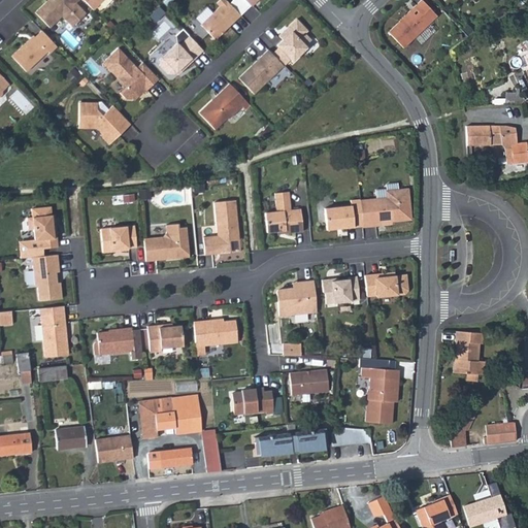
[(75,0),(51,0),(48,2),(45,0),(34,11),(48,27),(61,15),(71,26),(85,13),(74,2),(75,0)]
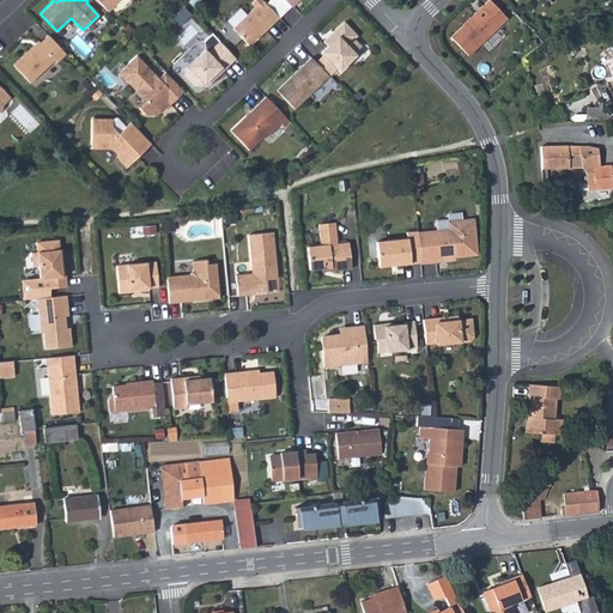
[(96,0),(107,11),(117,0),(96,0)]
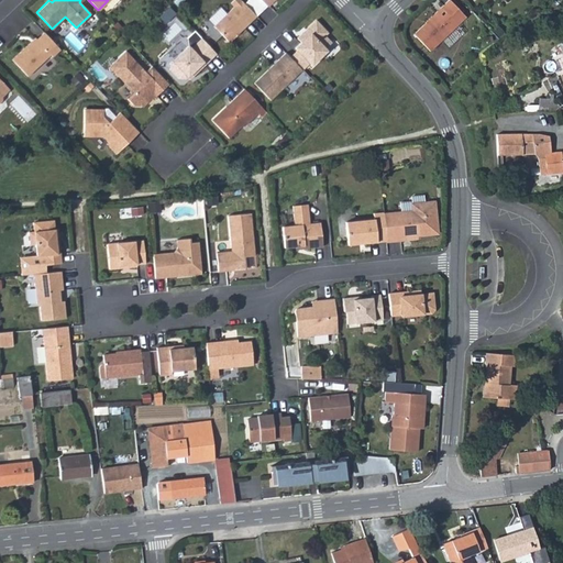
[(211,25),(225,42),(254,17),(242,3),(238,0),(231,0),(230,1),(233,4),(211,25)]
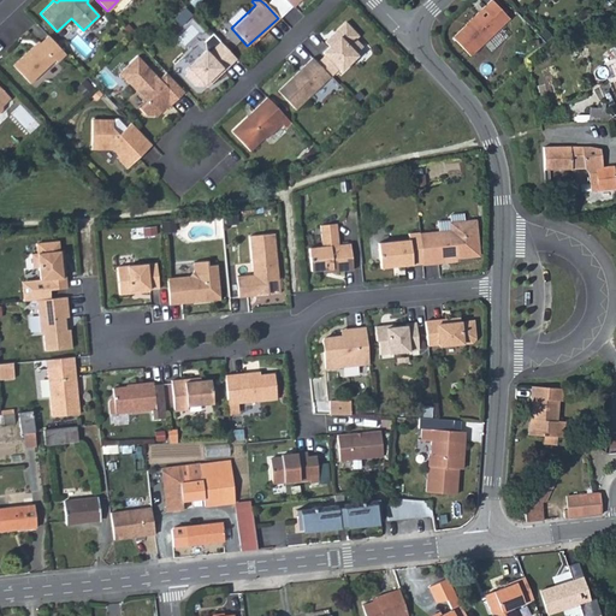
[(267,0),(265,4),(278,18),(296,0),(267,0)]
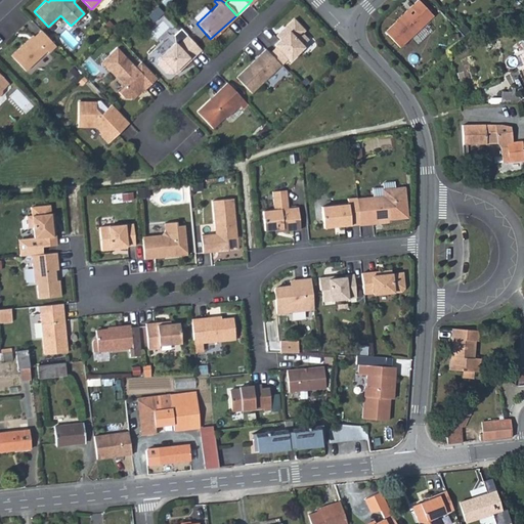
[(433,15),(418,0),(415,0),(408,6),(413,11),(410,14),(406,9),(394,20),(384,31),(399,47),(433,15)]
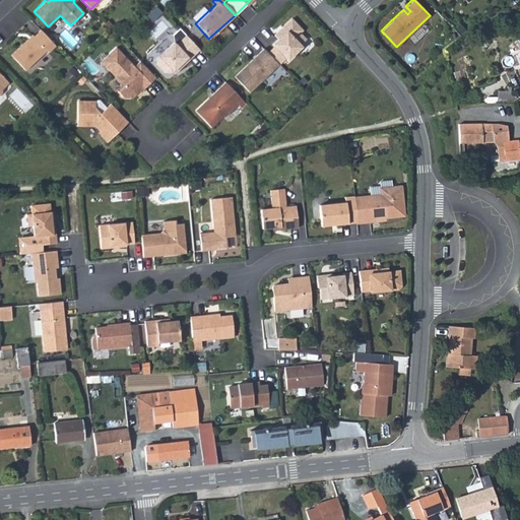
[(285,60),(297,50),(295,49),(299,45),(305,40),(299,33),(301,30),(290,18),(281,26),(284,30),(277,39),(271,44),(273,46),(266,53),(277,64),(283,58),(285,60)]
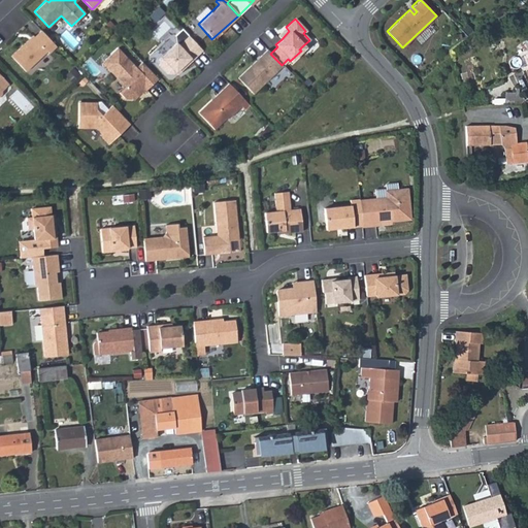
[(282,39),(289,31),(286,27),(277,35),(282,39)]
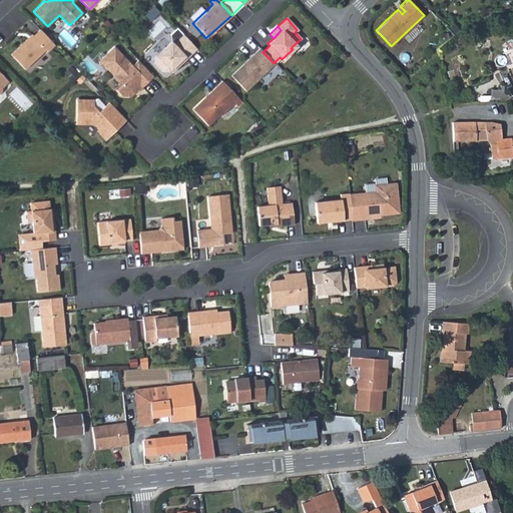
[(54,44),(39,29),(33,35),(32,33),(10,53),(24,68),(45,49),(47,51),(54,44)]
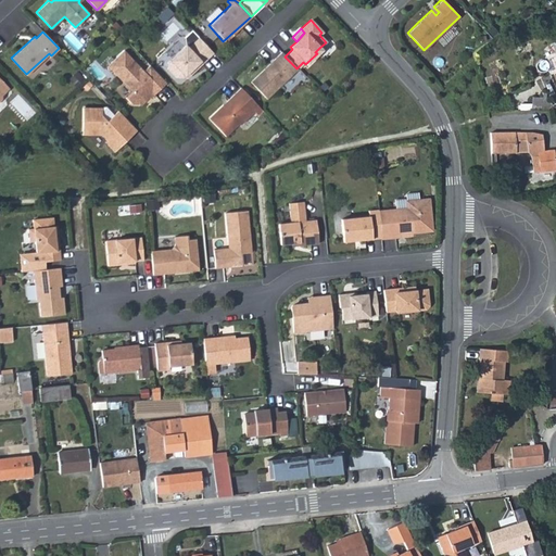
[(211,53),(197,38),(186,48),(184,45),(165,62),(165,68),(174,78),(180,78),(184,75),(188,75),(211,53)]
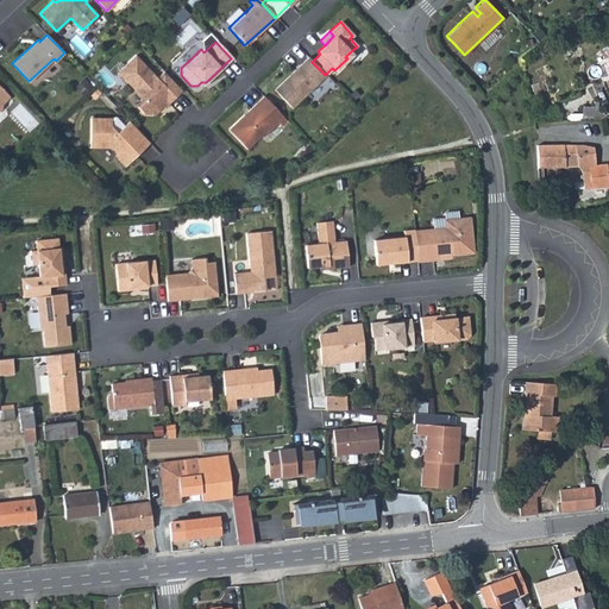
[(135,55),(117,71),(143,99),(136,106),(142,112),(150,113),(159,104),(163,107),(181,90),(163,70),(156,77),(135,55)]
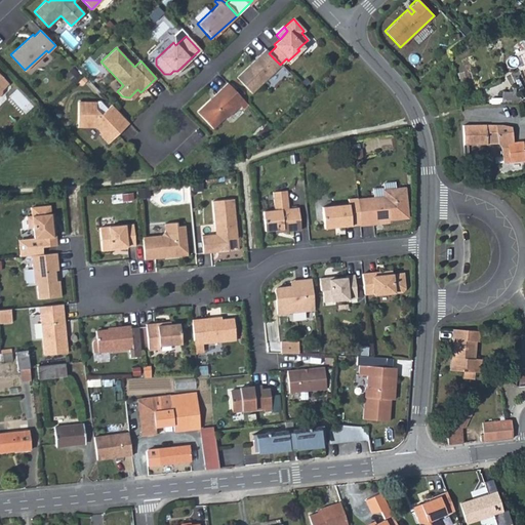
[(235,76),(250,92),(280,65),(269,53),(265,48),(257,55),(258,57),(256,59),(253,59),(235,76)]
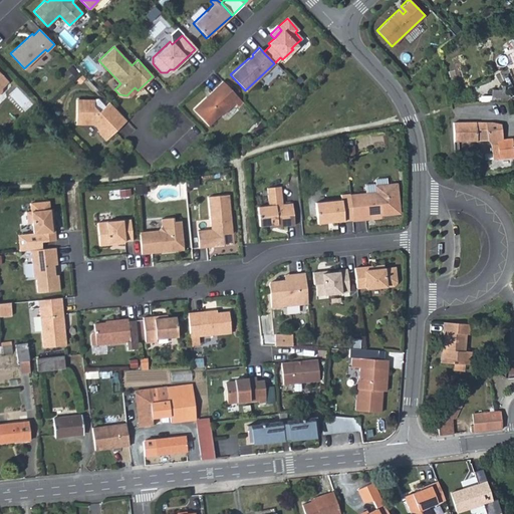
[(0,92),(2,91),(2,87),(8,81),(0,72),(0,92)]
